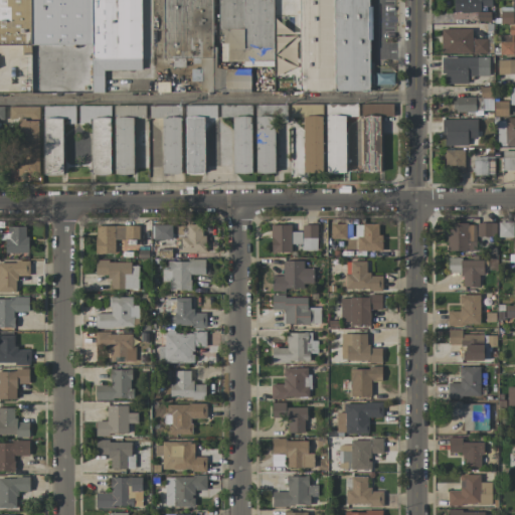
[(0,93),(0,0),(140,0),(141,69),(103,69),(104,93),(0,93)]
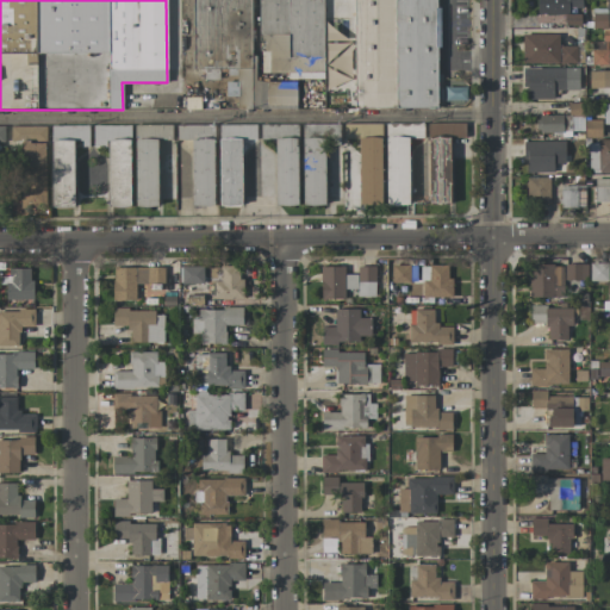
[(251,0),(253,81),(296,81),(296,109),(237,109),(236,75),(226,75),(226,68),(193,68),(192,0),(251,0)]
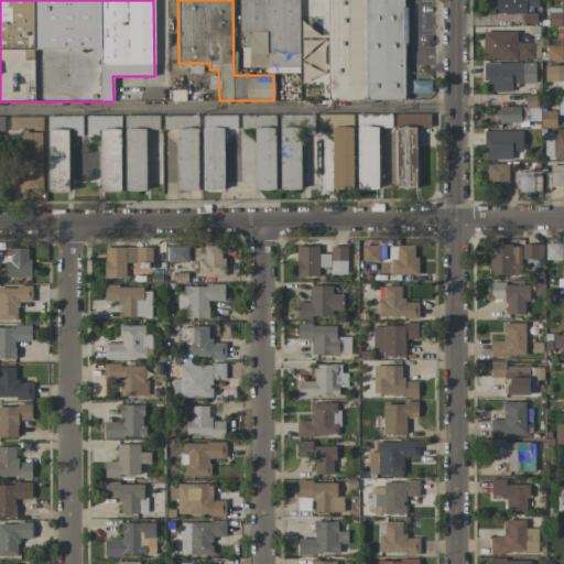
[(297,0),(300,72),(266,73),(266,66),(248,67),(248,47),(239,47),(238,0),(297,0)]
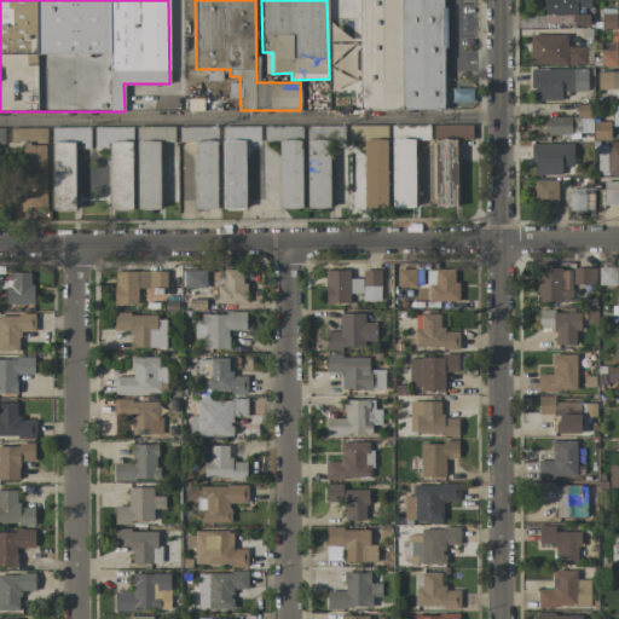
[(444,0),(445,109),(359,109),(359,40),(352,40),(351,0),(444,0)]
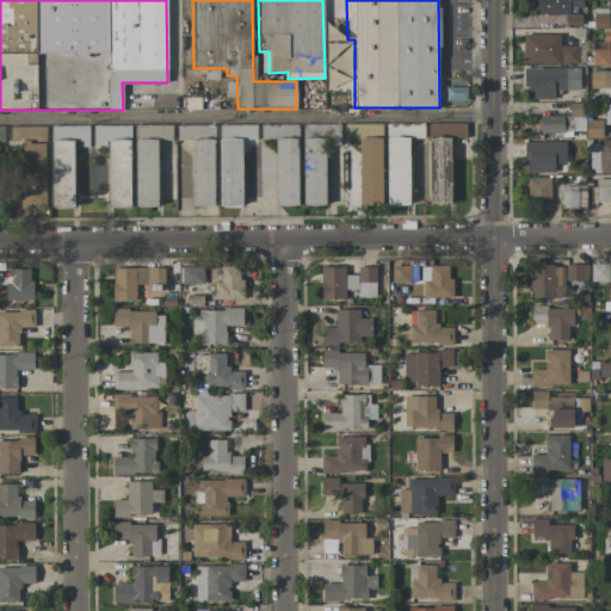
[(539,13),(539,0),(584,0),(584,8),(572,7),(572,13),(539,13)]
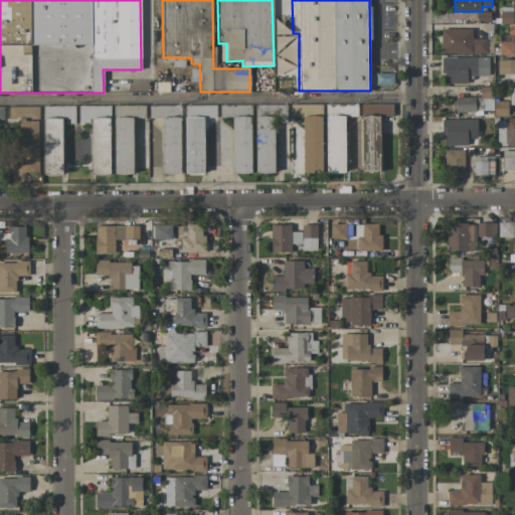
[(500,24),(512,23),(512,8),(500,8),(500,24)]
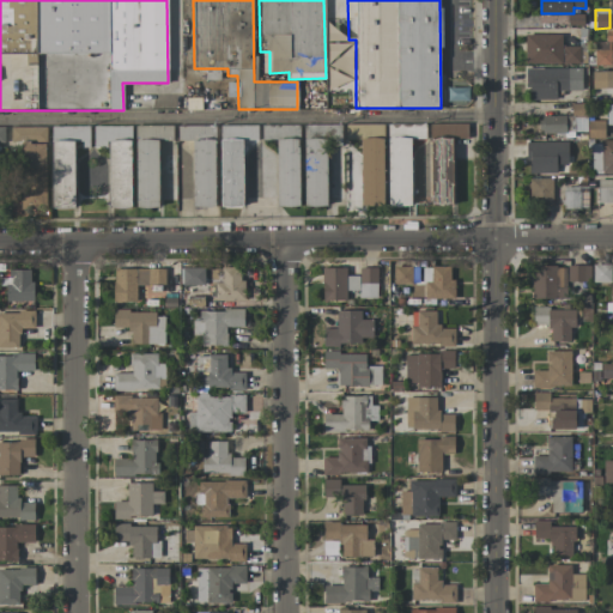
[(612,65),(612,30),(605,30),(606,42),(594,42),(594,65),(612,65)]
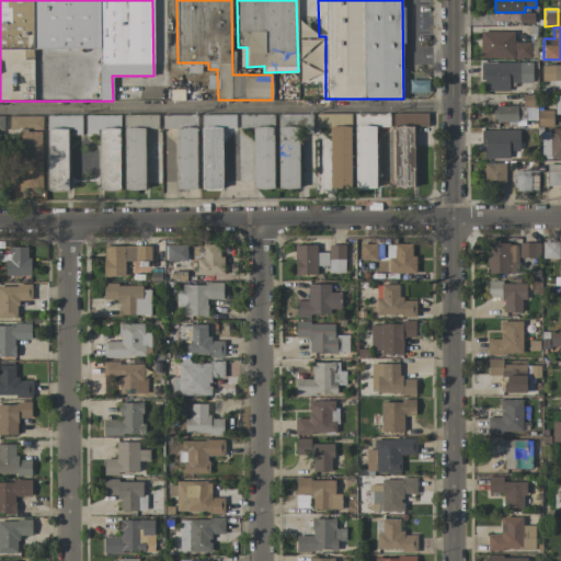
[(480,32),(481,59),(531,58),(530,42),(514,43),(514,32),(480,32)]
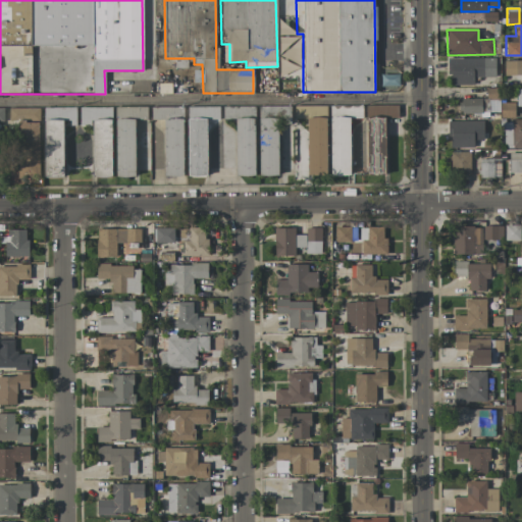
[(496,57),(448,58),(449,86),(473,85),(473,77),(496,76),(496,57)]
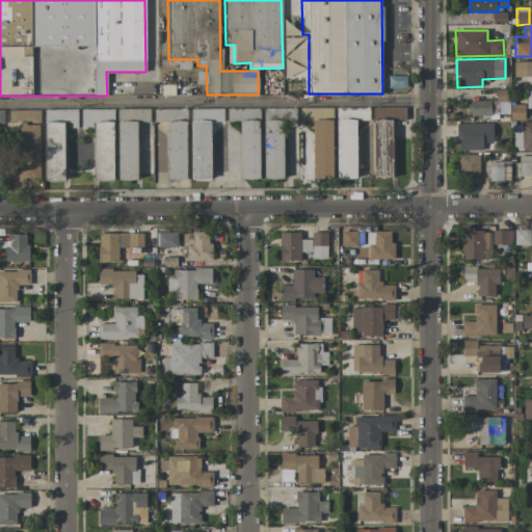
[(513,77),(531,77),(531,61),(513,61),(513,77)]
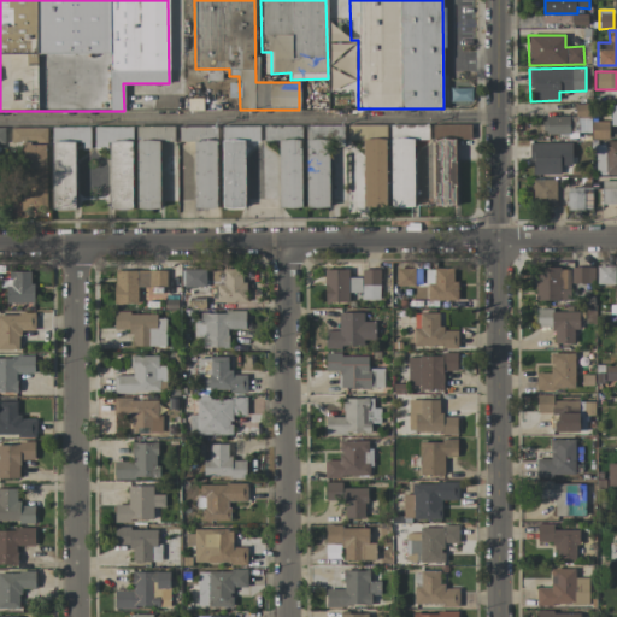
[(570,134),(570,129),(592,129),(592,122),(571,122),(571,117),(545,117),(545,135),(570,134)]
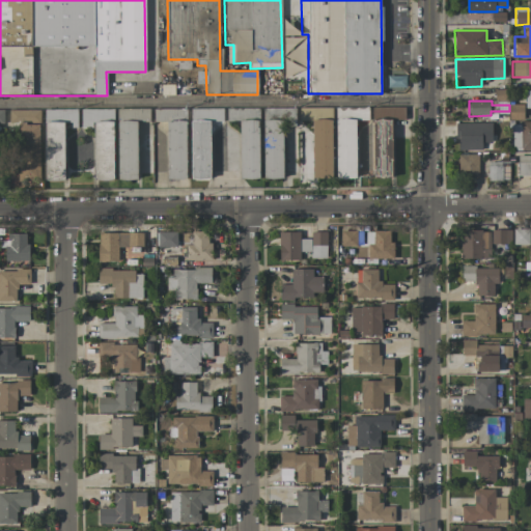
[(524,119),(524,105),(509,105),(509,120),(524,119)]
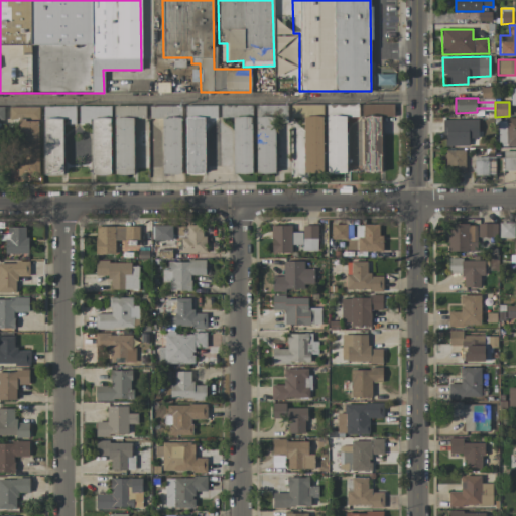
[(382,172),(381,117),(393,117),(393,104),(361,105),(362,172),(382,172)]
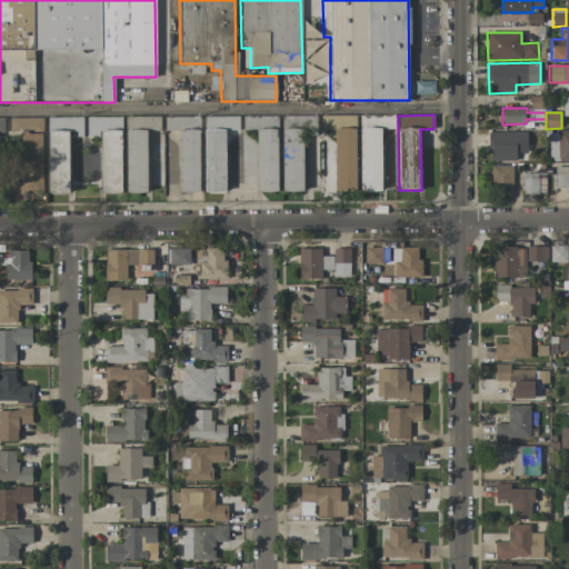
[(147,130),(160,130),(160,116),(126,117),(127,193),(148,192),(147,130)]
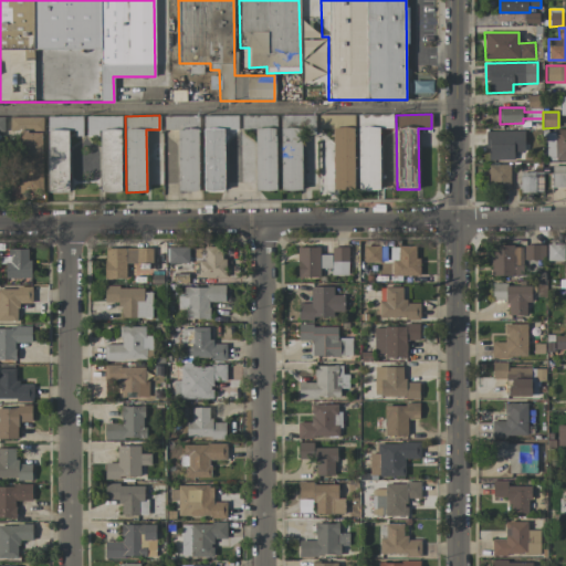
[(223,129),(238,129),(238,115),(202,116),(205,191),(224,191),(223,129)]
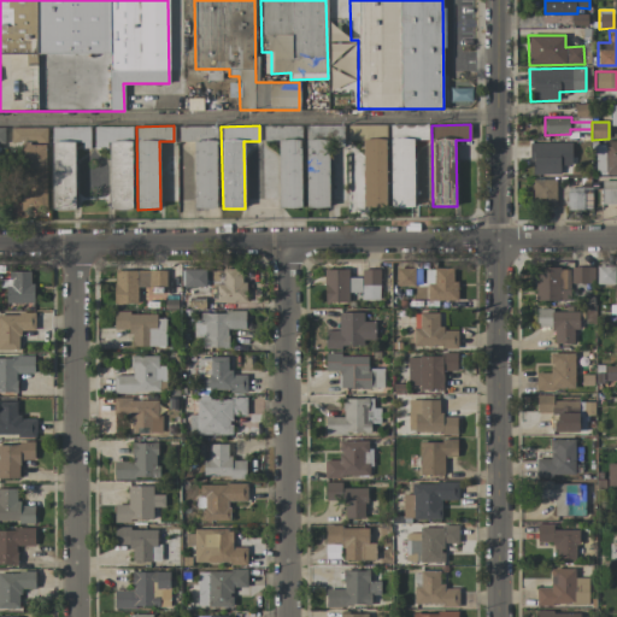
[(285,140),(283,125),(264,127),(264,141),(285,140)]
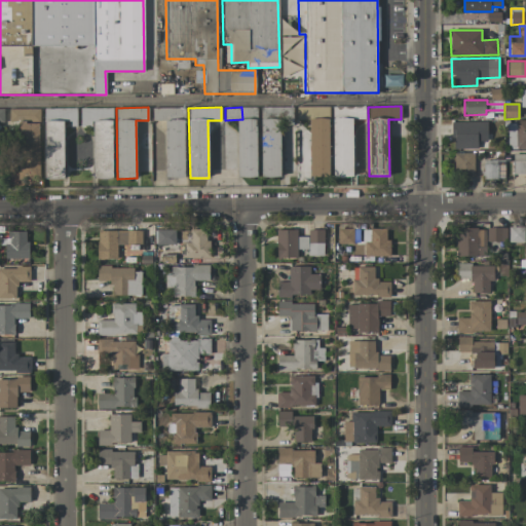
[(329,107),(297,107),(297,118),(329,118),(329,107)]
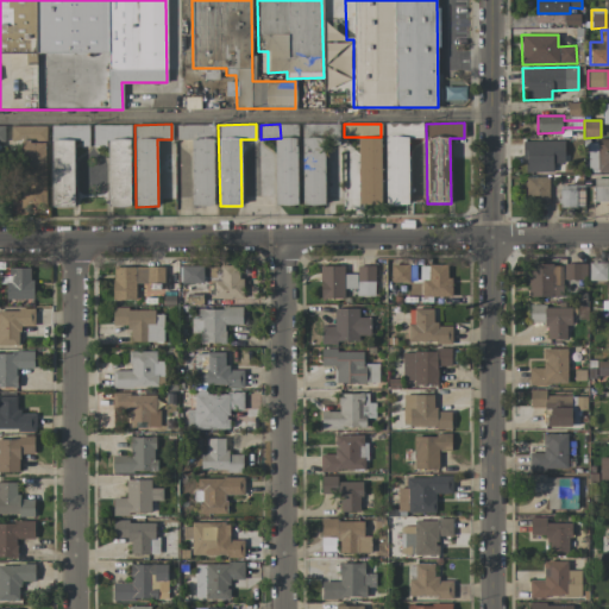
[(408,205),(407,124),(385,124),(385,206),(408,205)]
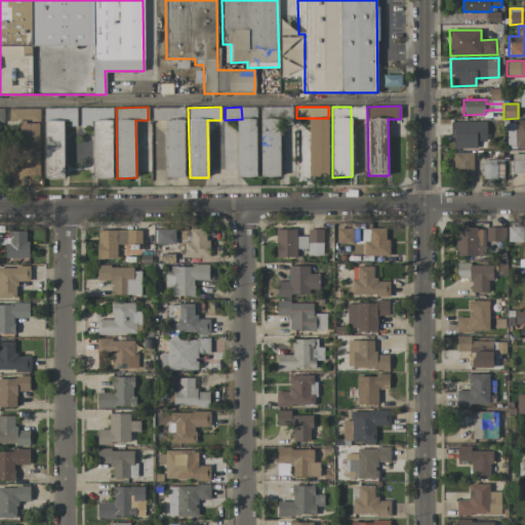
[(64,124),(77,123),(76,108),(44,109),(45,178),(65,178),(64,124)]
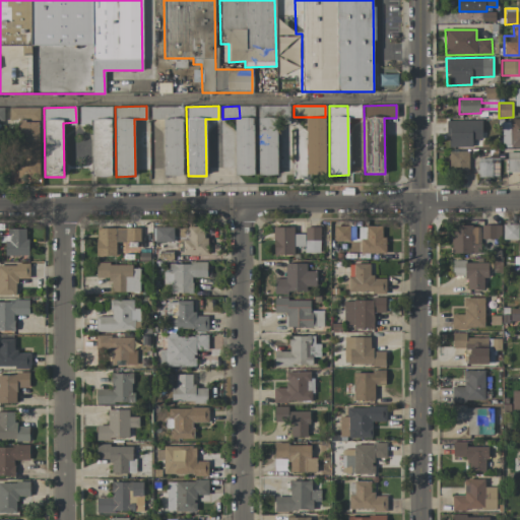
[(111,107),(79,108),(79,125),(92,125),(92,177),(112,177),(111,107)]
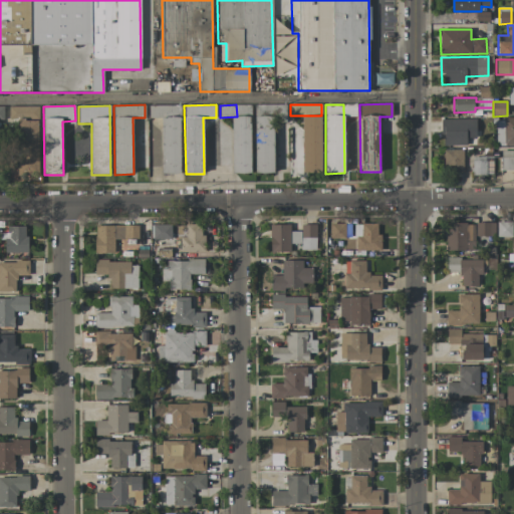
[(39,178),(38,119),(39,119),(39,106),(9,106),(9,119),(18,119),(18,144),(11,144),(11,178),(39,178)]
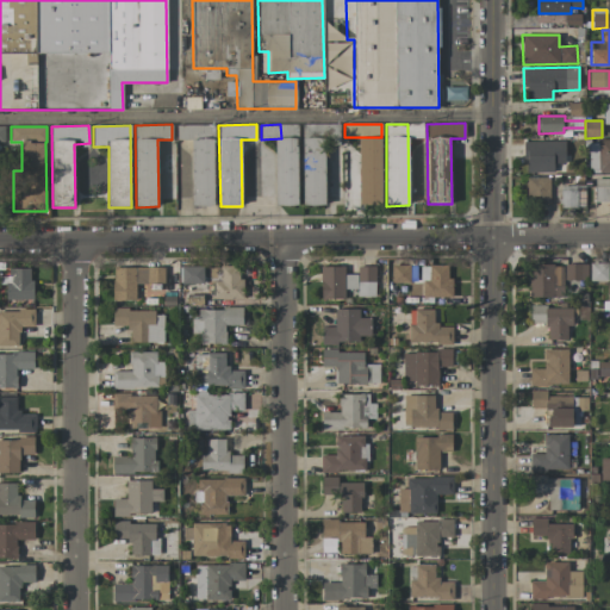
[(325,205),(324,137),(302,138),(304,206),(325,205)]
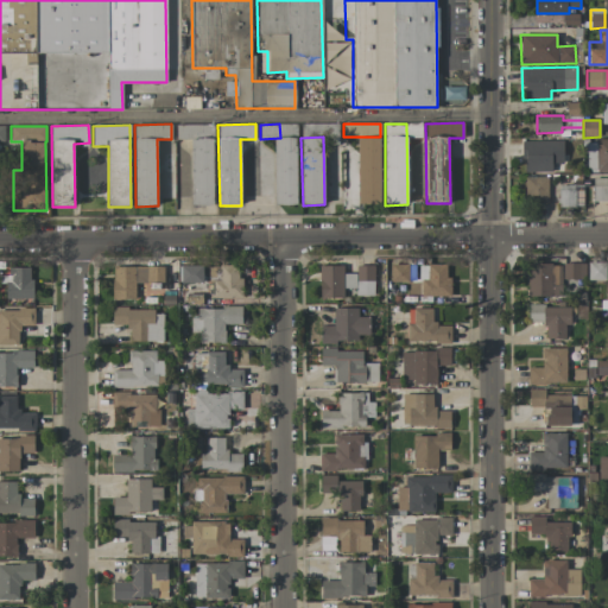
[(215,206),(214,138),(192,138),(192,206),(215,206)]
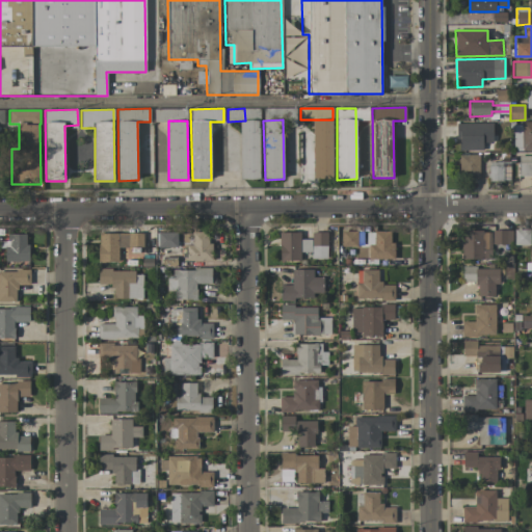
[(260,179),(260,121),(240,121),(241,180),(260,179)]
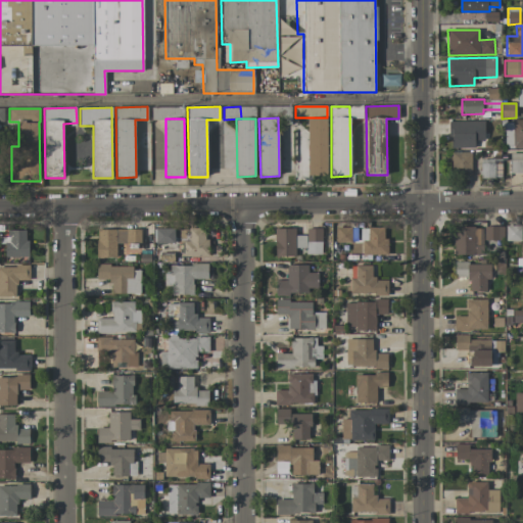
[(328,119),(310,119),(308,176),(326,176),(328,119)]
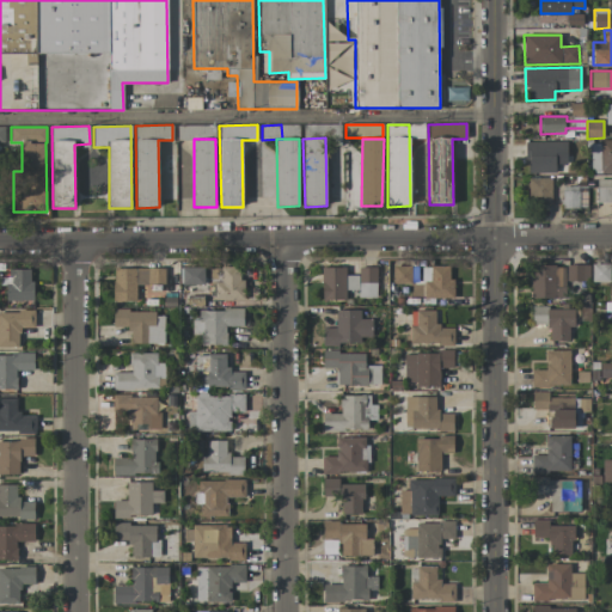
[(611,173),(611,140),(591,141),(592,175),(611,173)]
